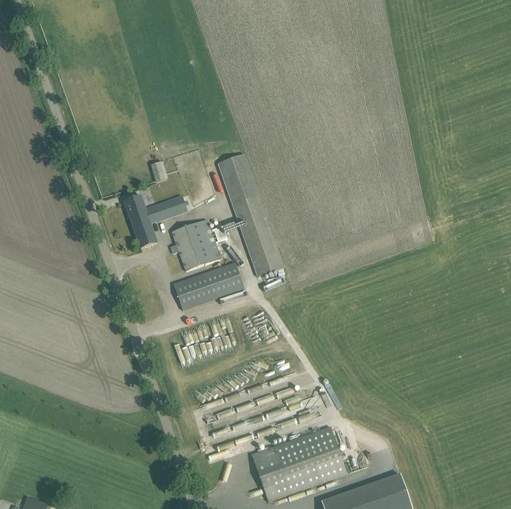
[(244,152),(216,162),(256,275),(284,266),(244,152)]
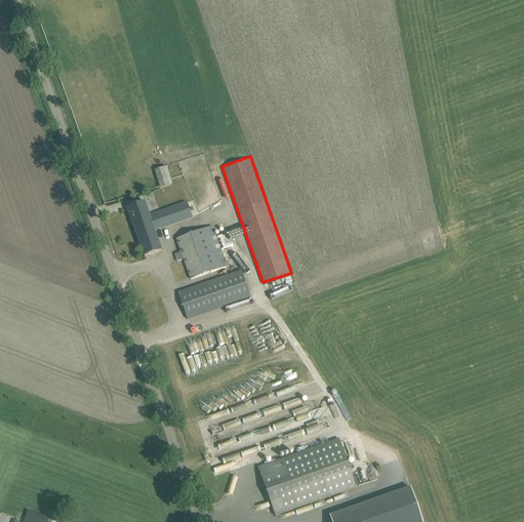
[(166,164),(153,167),(159,186),(171,182),(166,164)]
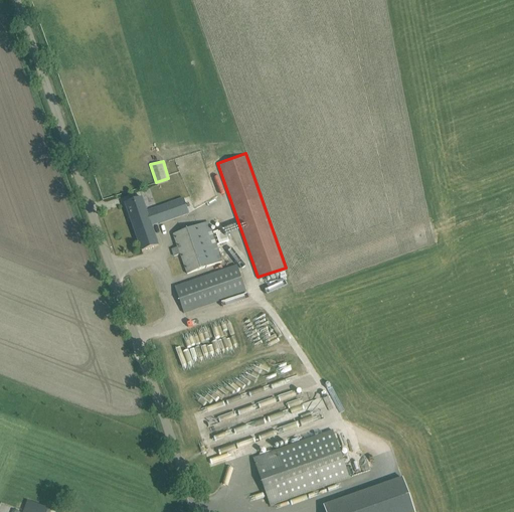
[(170,185),(168,179),(149,185),(151,191),(170,185)]
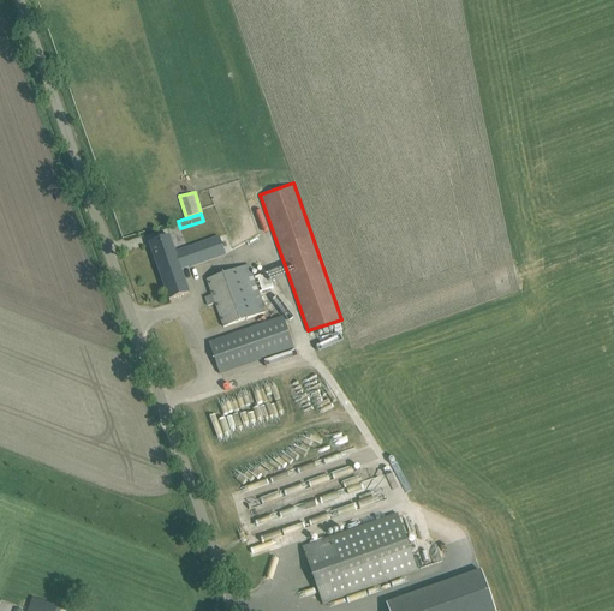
[(168,233),(148,239),(168,297),(179,293),(188,291),(179,263),(188,261),(189,264),(224,252),(218,233),(173,249),(168,233)]
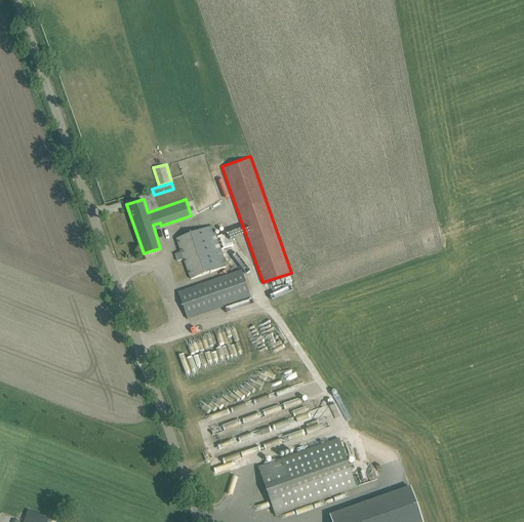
[(173,251),(176,259),(183,257),(190,277),(226,264),(211,224),(175,237),(179,249),(173,251)]
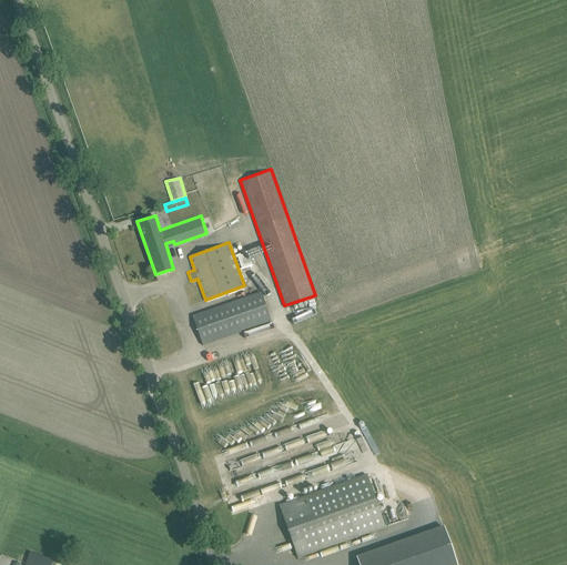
[(202,343),(270,319),(260,290),(192,314),(202,343)]
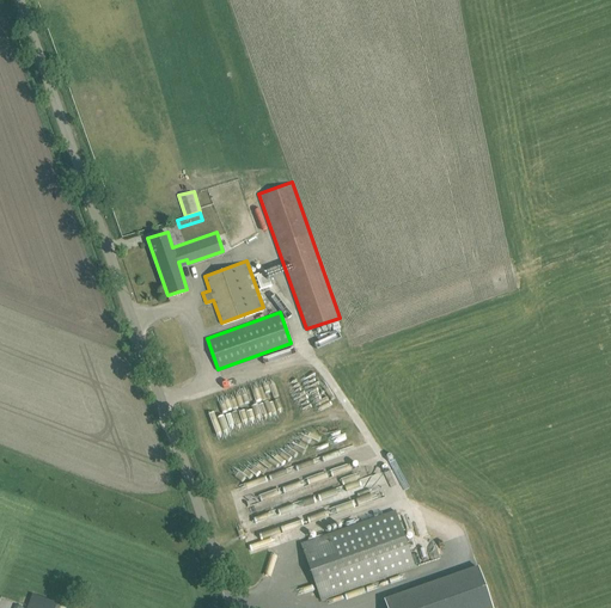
[(393,508),(300,541),(319,597),(414,564),(393,508)]
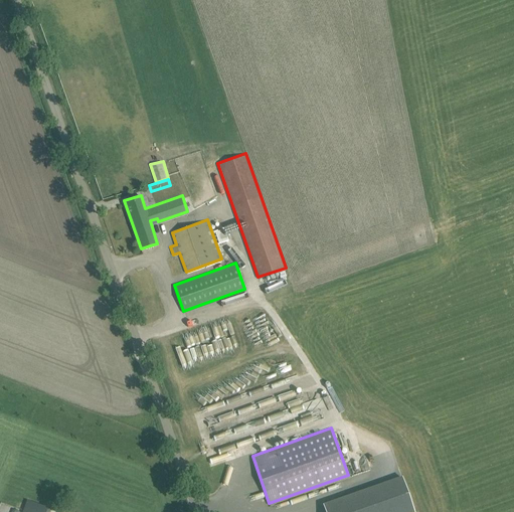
[(325,511),(411,511),(413,511),(401,476),(323,503),(325,511)]
